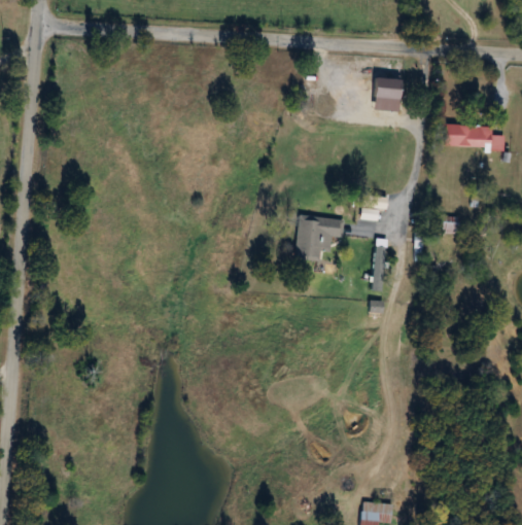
[(374,115),(402,116),(402,101),(375,100),(374,115)]
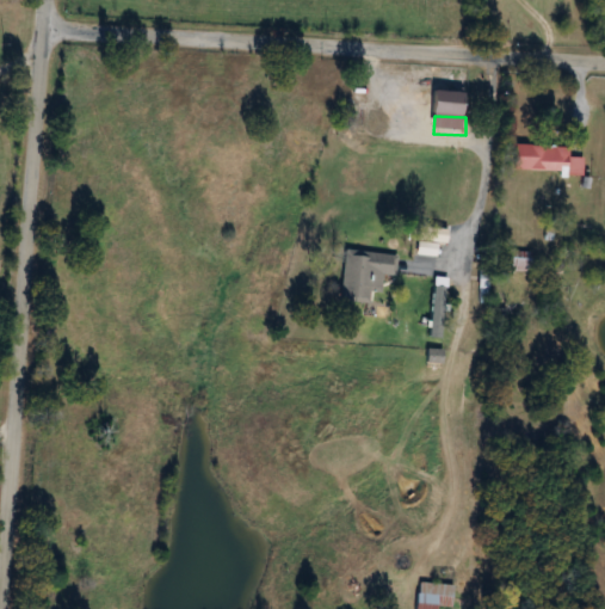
[(586,157),(572,157),(572,145),(517,143),(516,171),(586,173),(586,157)]
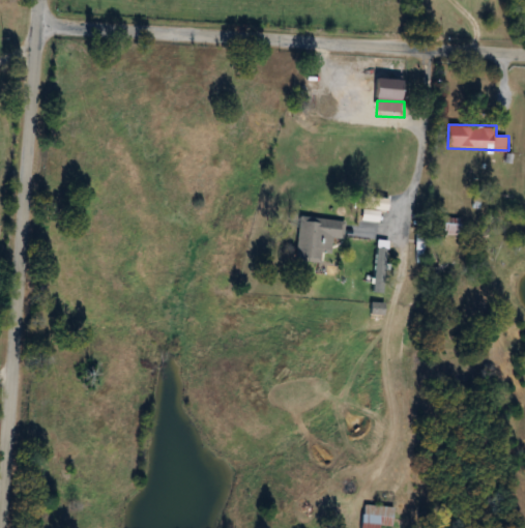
[(389,197),(366,195),(362,220),(382,222),(383,210),(388,211),(389,197)]
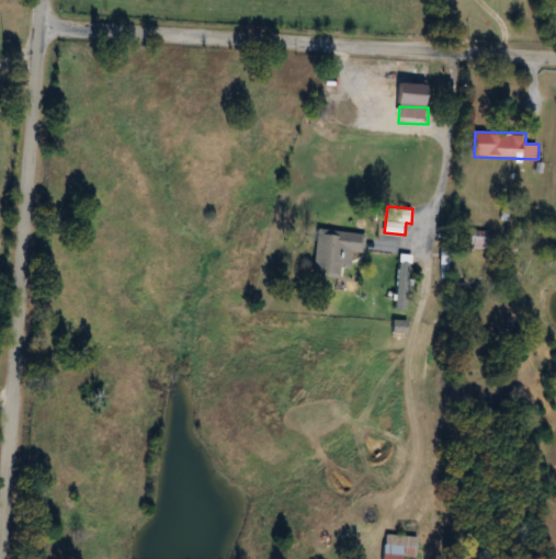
[(365,253),(367,235),(319,228),(314,274),(341,277),(342,266),(352,267),(354,251),(365,253)]
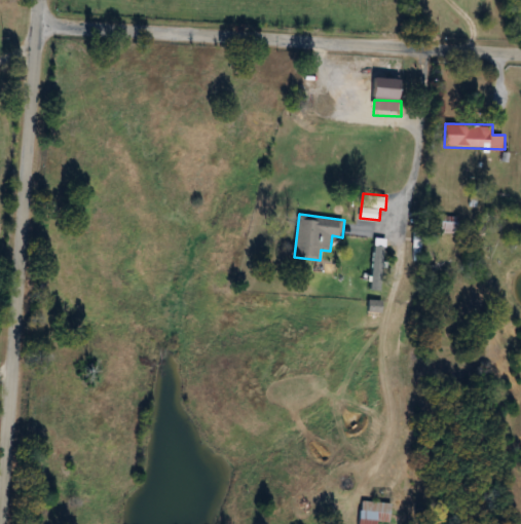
[(460,216),(443,215),(442,232),(459,232),(460,216)]
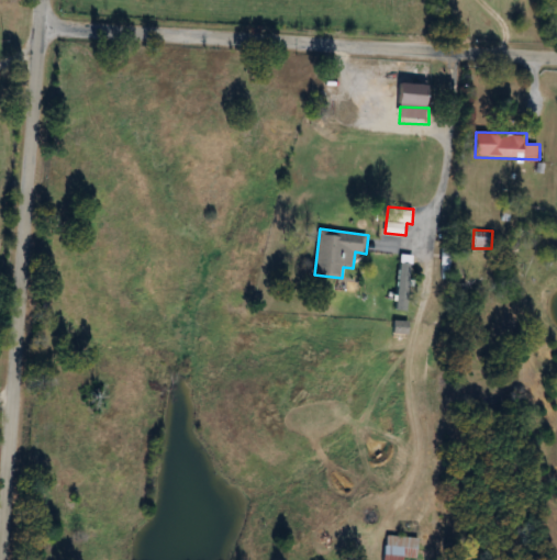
[(420,537),(385,537),(385,559),(403,559),(404,558),(420,558),(420,537)]
